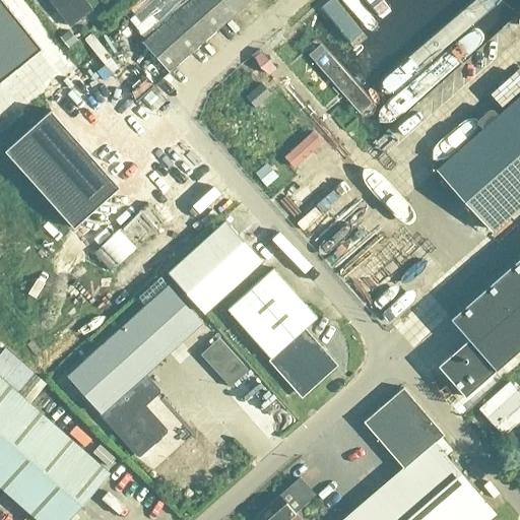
[(0,0),(0,82),(40,50),(0,0)]
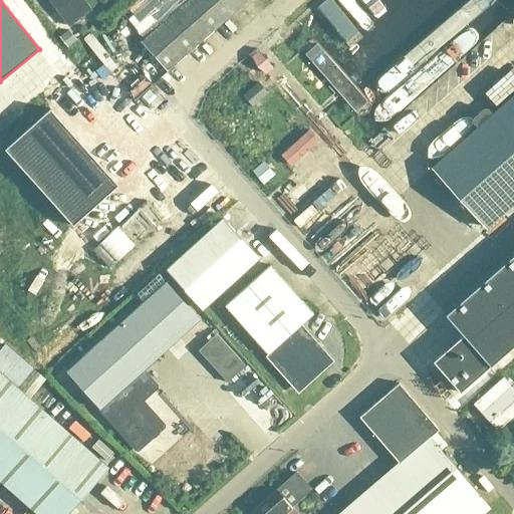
[(82,0),(45,0),(67,27),(90,10),(82,0)]
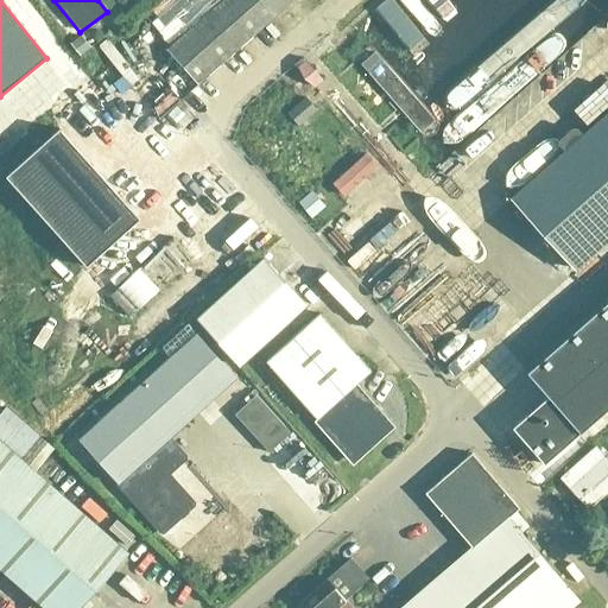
[(260,30),(233,0),(207,0),(190,14),(228,57),(260,30)]
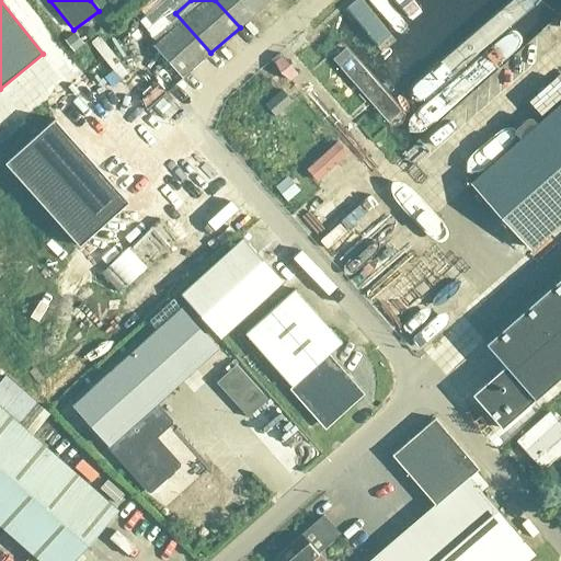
[(270,0),(215,0),(240,27),(270,0)]
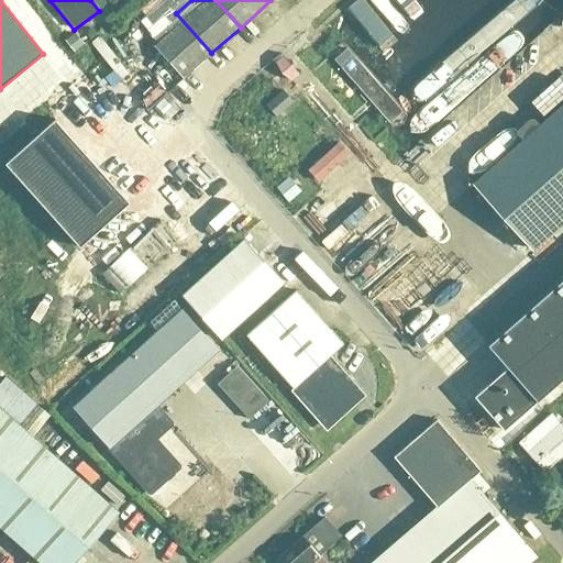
[(154,48),(181,79),(211,53),(176,13),(164,25),(170,33),(154,48)]
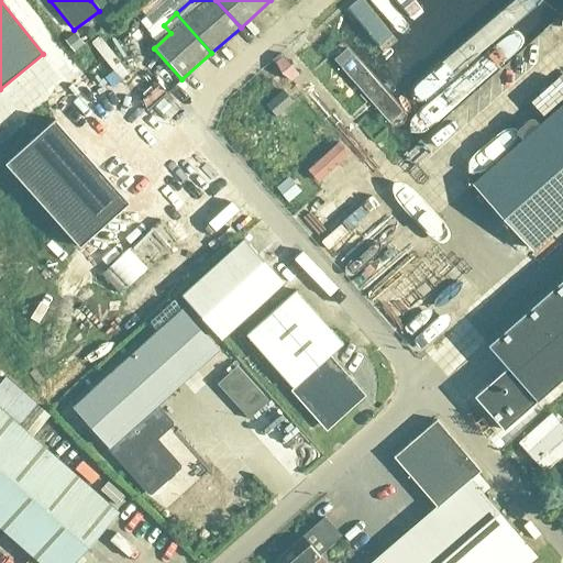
[(405,116),(346,47),(333,46),(331,58),(390,128),(405,116)]
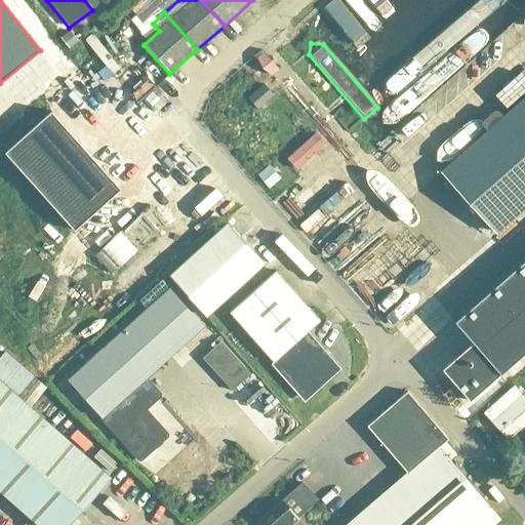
[(265,54),(252,62),(265,80),(276,74),(265,54)]
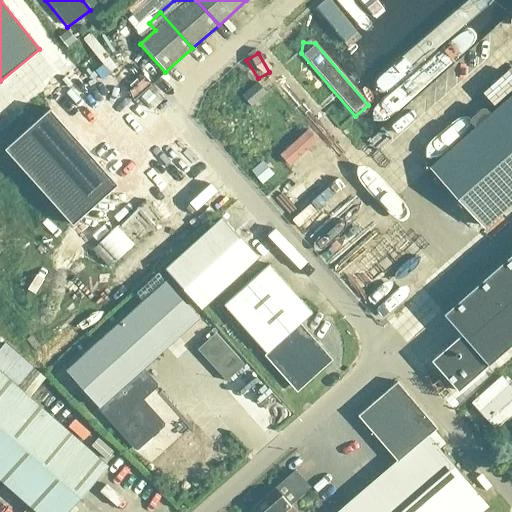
[(284,108),(293,103),(284,86),(274,91),(284,108)]
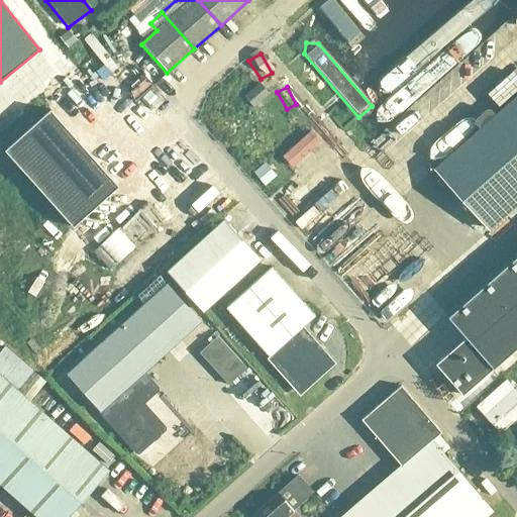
[(516,97),(494,117),(489,111),(487,111),(475,121),(475,124),(480,130),(434,170),(488,231),(516,205),(516,97)]
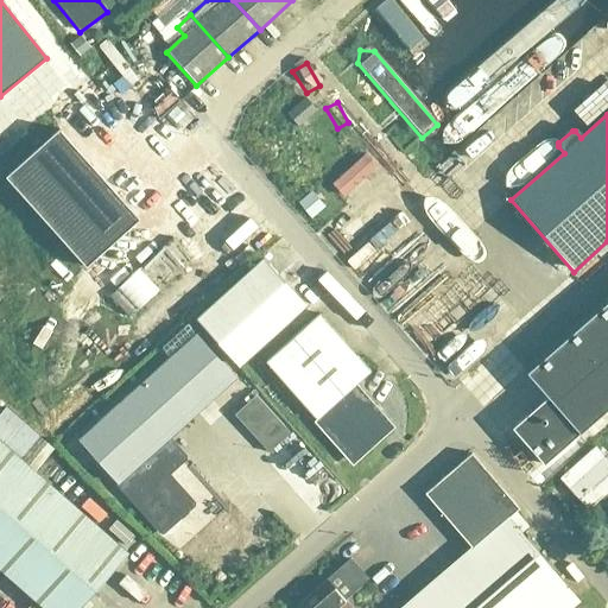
[(138,220),(58,131),(5,178),(84,267),(138,220)]
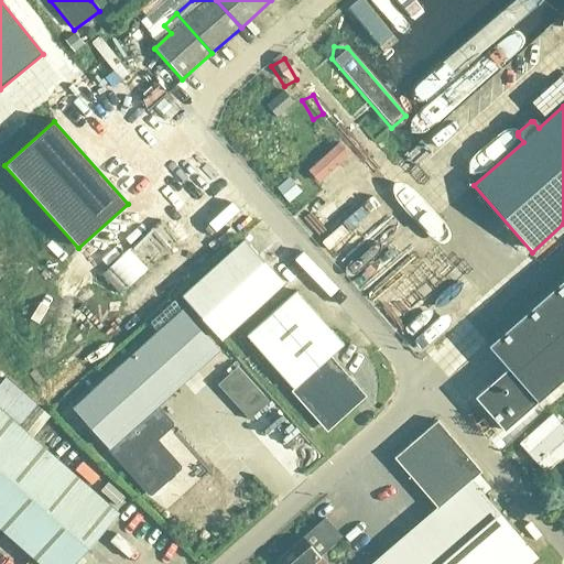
[(275,194),(283,209),(299,201),(290,185),(275,194)]
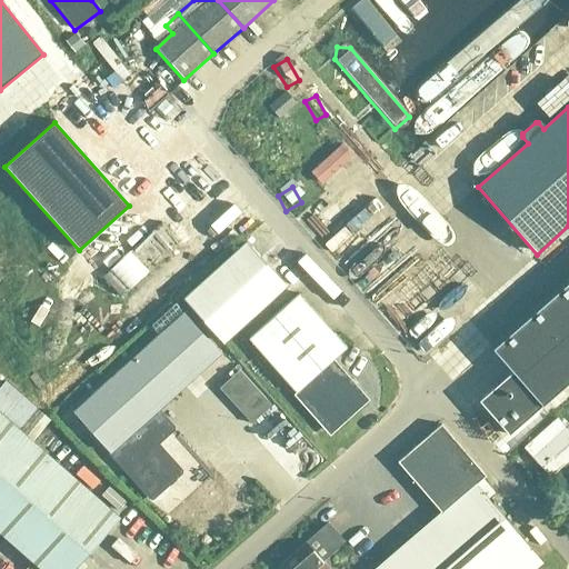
[(352,195),(325,219),(332,229),(361,205),(352,195)]
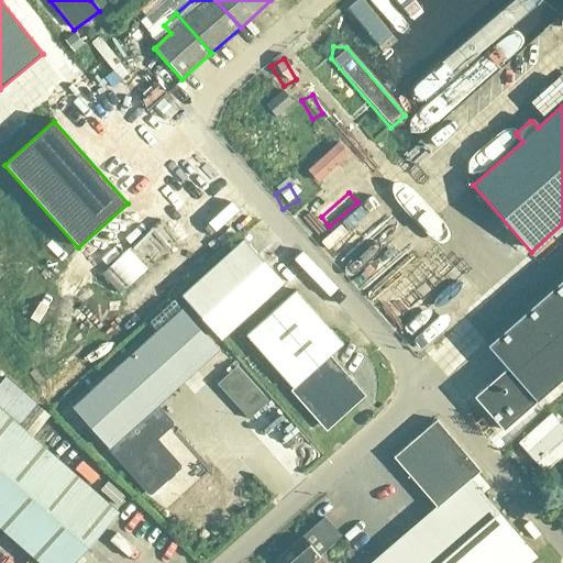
[(243,318),(280,284),(243,242),(181,297),(200,318),(220,339),(243,318)]
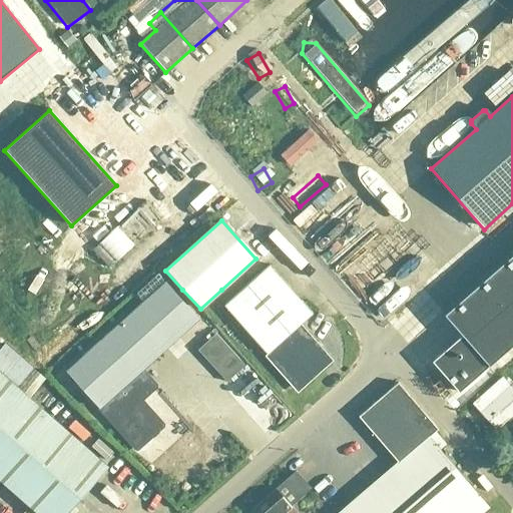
[(320,222),(307,234),(314,243),(328,230),(320,222)]
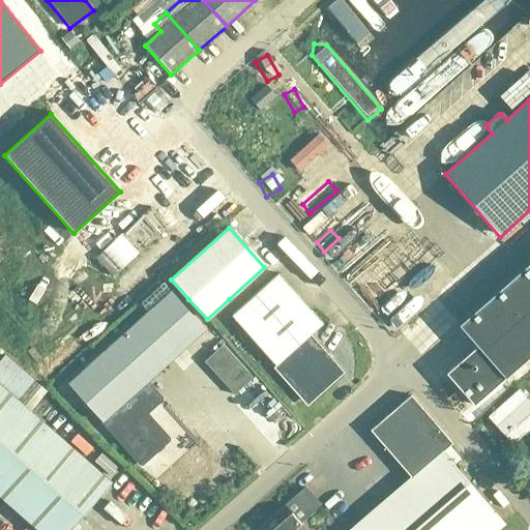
[(347,280),(379,246),(370,237),(337,271),(347,280)]
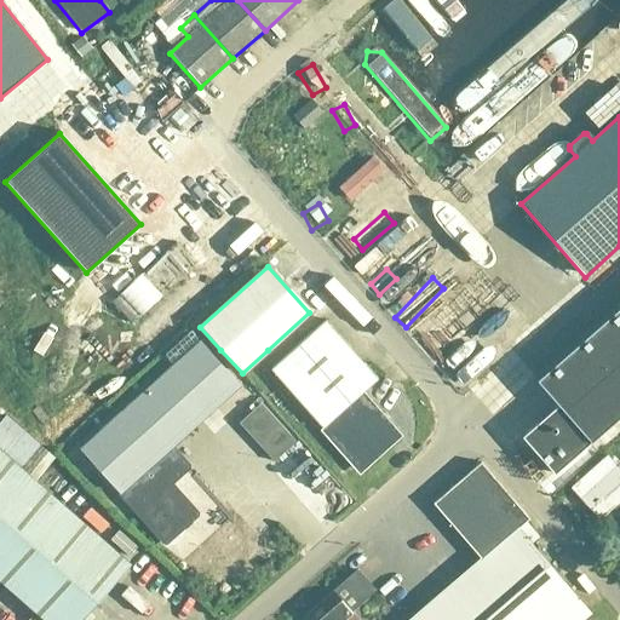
[(619,308),(535,382),(557,407),(521,438),(554,476),(619,418),(619,308)]
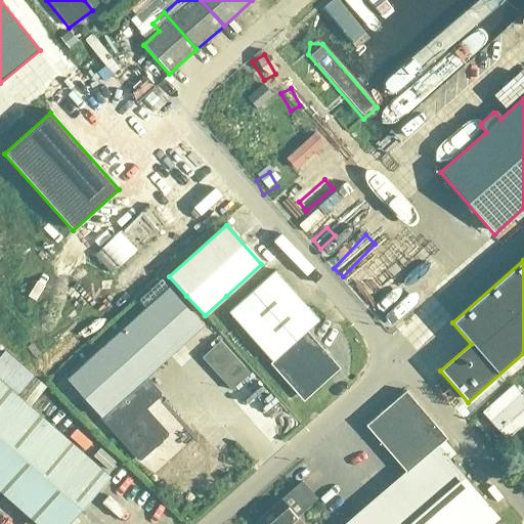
[(305,398),(338,369),(306,333),(318,321),(274,272),(228,313),(272,363),(273,362),(305,398)]
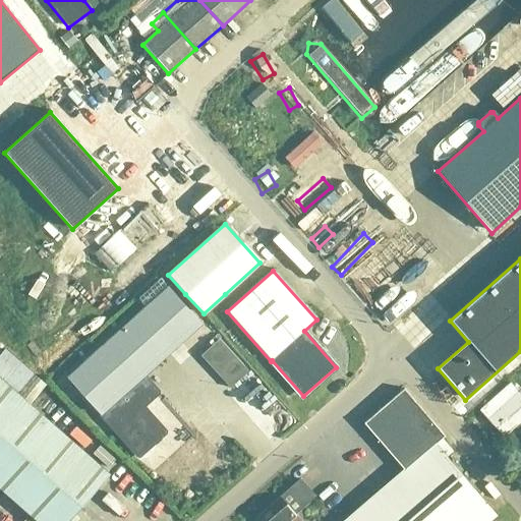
[(32,284),(55,308),(62,301),(39,278),(32,284)]
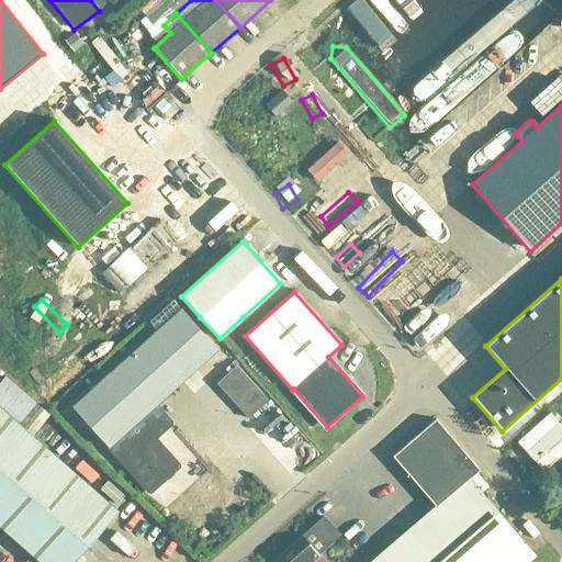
[(150,493),(155,494),(159,493),(166,487),(166,483),(166,479),(177,469),(152,441),(164,430),(148,413),(216,351),(179,311),(71,408),(149,494),(150,493)]
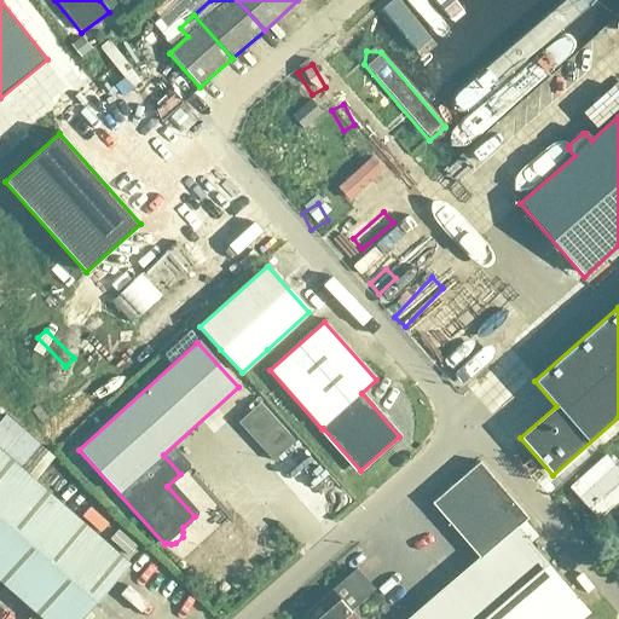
[(0,451),(0,580),(42,618),(81,618),(129,565),(0,451)]
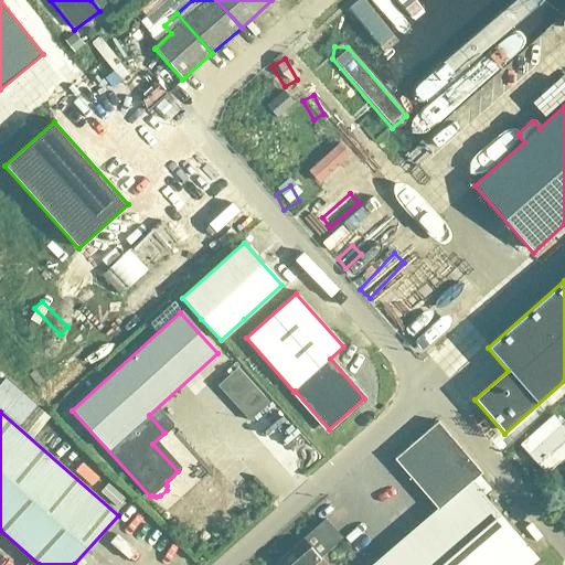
[(545,475),(564,456),(564,430),(552,416),(520,446),(545,475)]
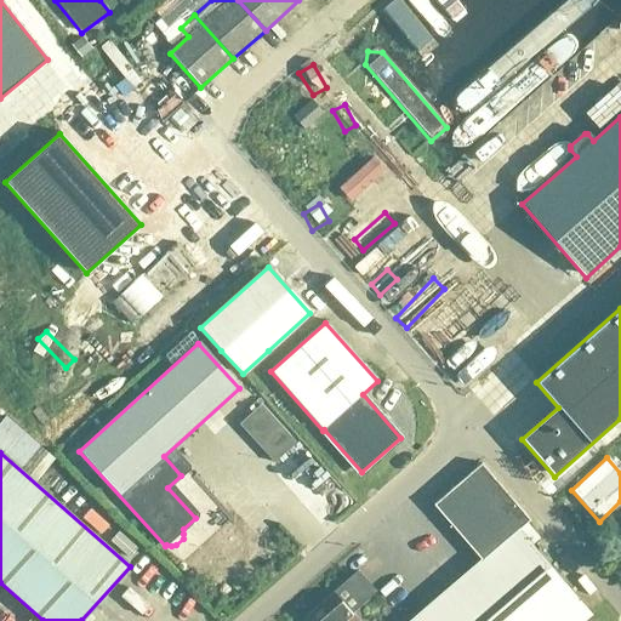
[(433,506),(480,562),(410,620),(562,620),(581,604),(531,547),(539,540),(525,525),(529,522),(480,466),(433,506)]
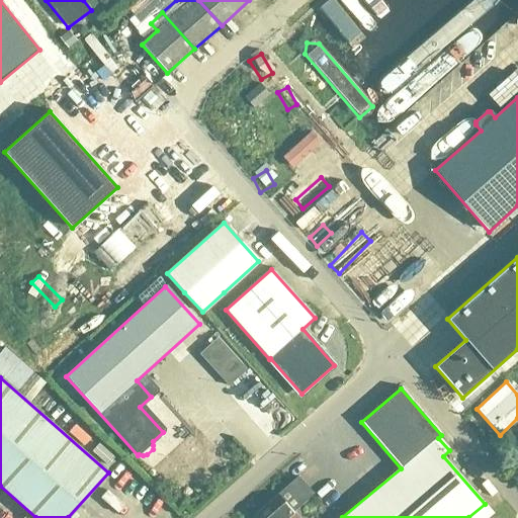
[(297,421),(306,415),(294,400),(286,405),(297,421)]
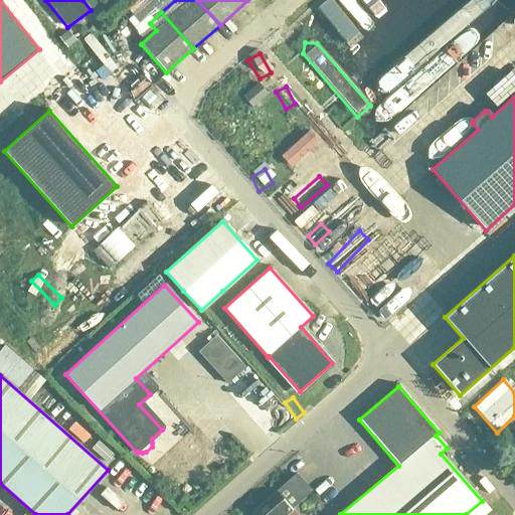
[(252,514),(296,514),(276,493),(252,514)]
